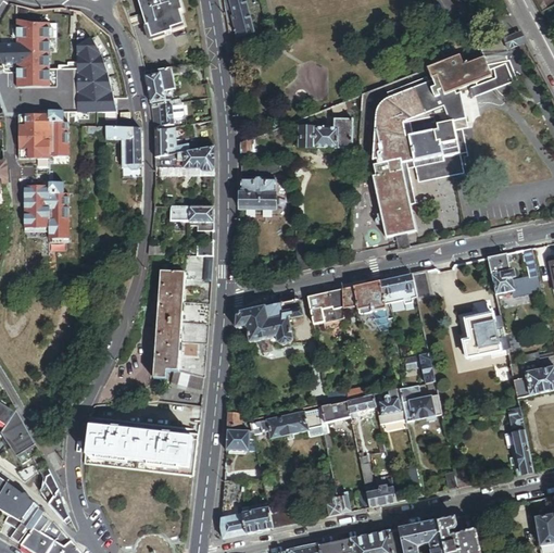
[(178,10),(181,9),(178,0),(138,0),(140,7),(150,4),(153,15),(143,17),(146,24),(149,23),(152,36),(171,29),(170,26),(183,23),(178,10)]
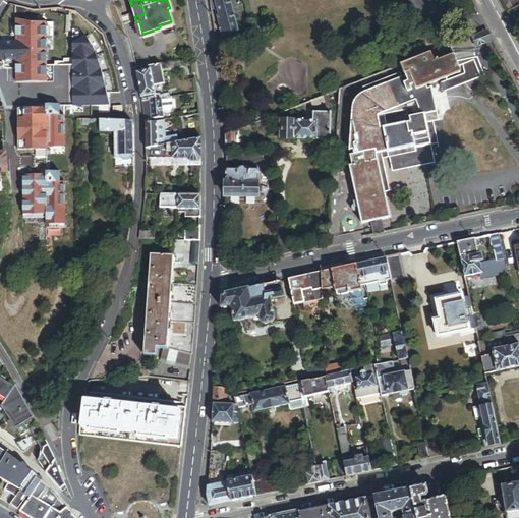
[(220,33),(236,29),(229,0),(214,0),(215,4),(214,4),(214,8),(216,7),(218,12),(216,13),(220,33)]
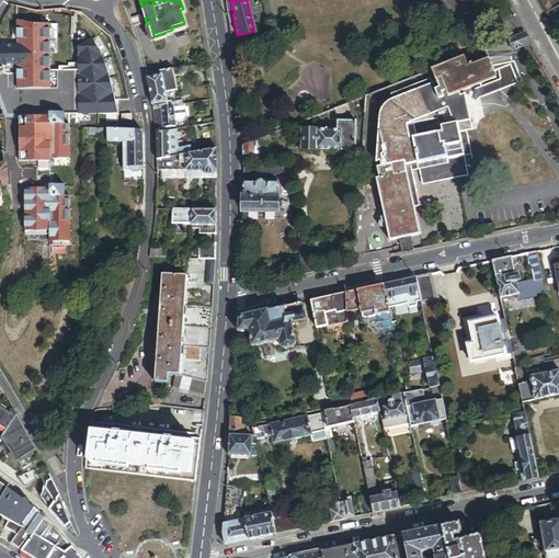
[(145,18),(155,15),(151,4),(141,7),(145,18)]
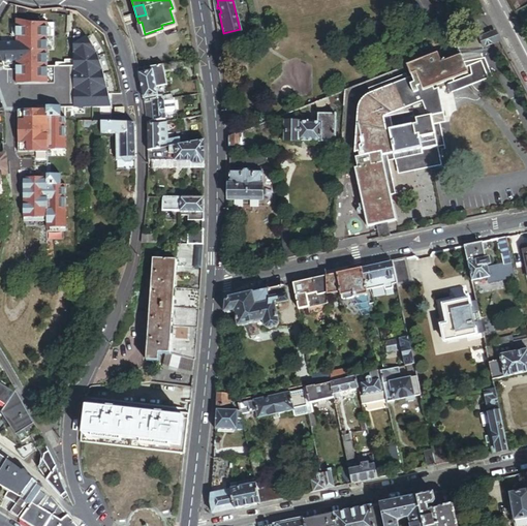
[(53,10),(19,9),(18,35),(0,38),(0,53),(1,60),(19,59),(14,80),(50,79),(53,10)]
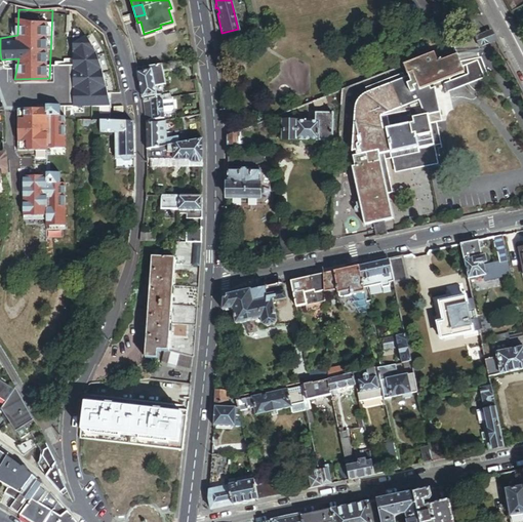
[(479,45),(494,39),(489,28),(474,34),(479,45)]
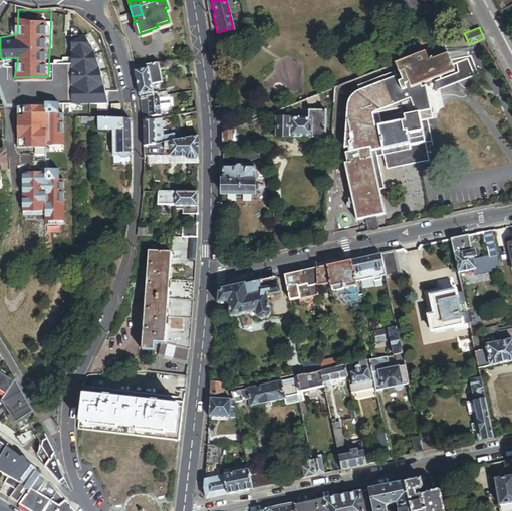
[(433,45),(443,41),(440,31),(429,35),(433,45)]
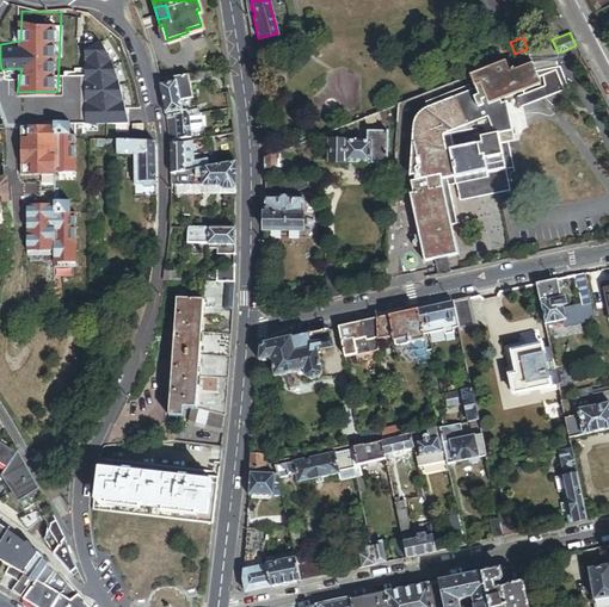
[(84,38),(88,118),(131,118),(129,105),(109,38),(84,38)]
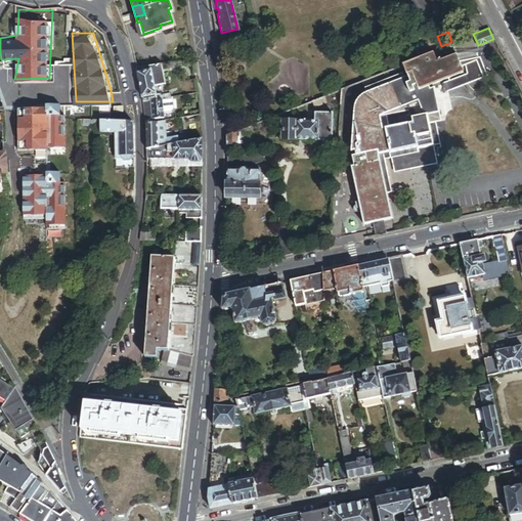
[(383,218),(391,216),(385,191),(389,189),(384,164),(383,158),(390,156),(417,150),(416,148),(416,145),(431,142),(425,112),(436,110),(435,101),(431,86),(428,88),(427,85),(462,70),(459,64),(463,63),(465,72),(440,82),(443,90),(485,74),(477,55),(476,55),(475,52),(476,44),(472,34),(441,46),(400,62),(406,75),(402,77),(400,72),(363,87),(365,91),(360,94),(356,98),(353,103),(352,110),(349,150),(353,149),(354,155),(350,155),(352,165),(349,166),(358,203),(360,210),(363,222),(372,221),(383,218)]
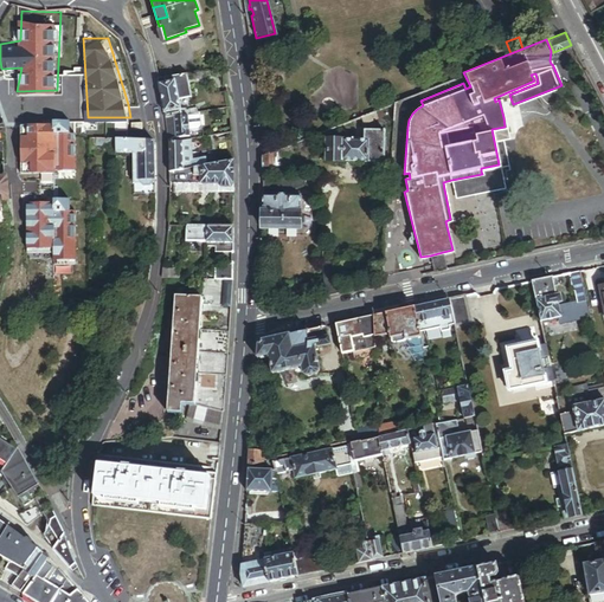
[(179,98),(191,96),(186,72),(156,76),(164,116),(186,112),(197,110),(197,107),(186,108),(185,107),(180,108),(179,98)]
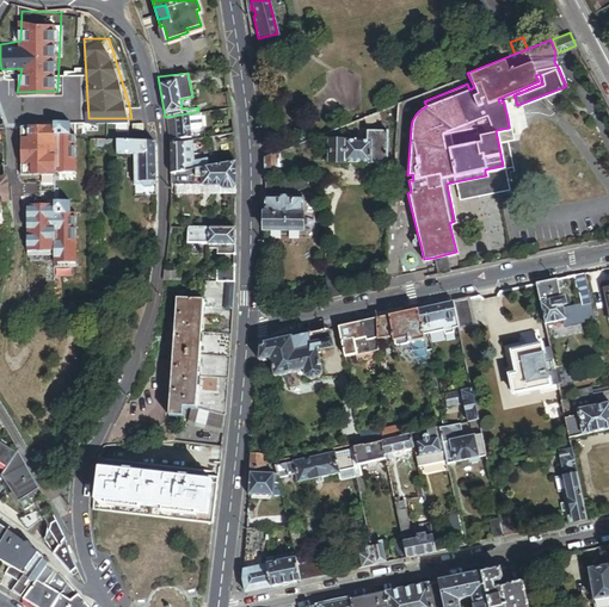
[(214,109),(231,105),(228,90),(211,92),(214,109)]
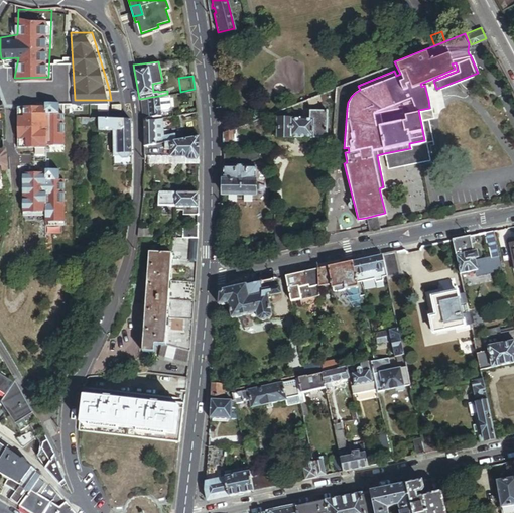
[(309,101),(323,96),(319,90),(307,95),(309,101)]
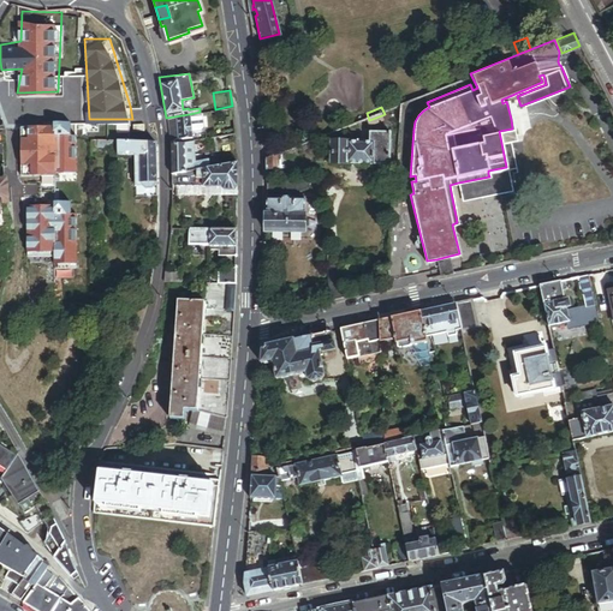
[(200,112),(189,114),(190,130),(200,130),(202,125),(200,112)]
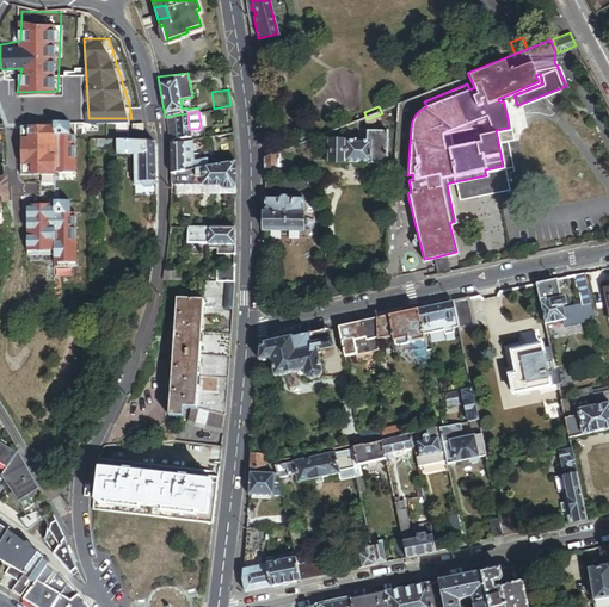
[(179,138),(190,136),(189,129),(188,113),(165,117),(167,129),(168,137),(179,138)]
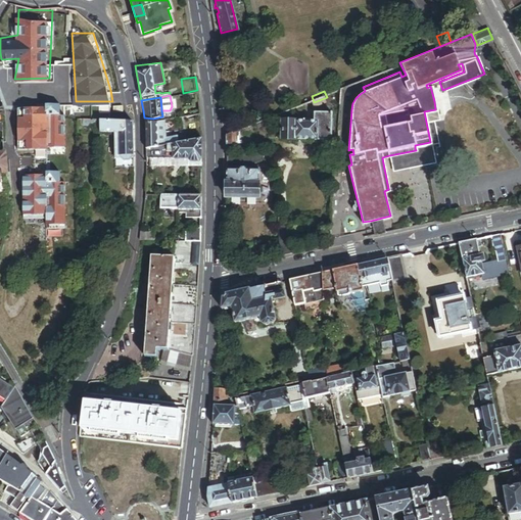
[(64,102),(17,104),(19,145),(66,143),(64,102)]
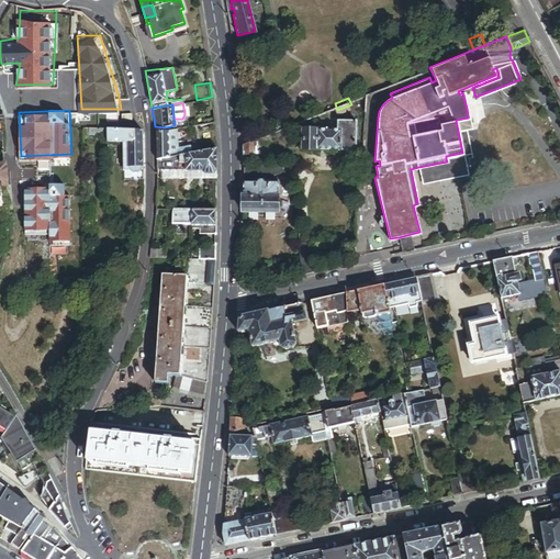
[(295,149),(347,160),(354,126),(335,123),(333,132),(300,125),(295,149)]
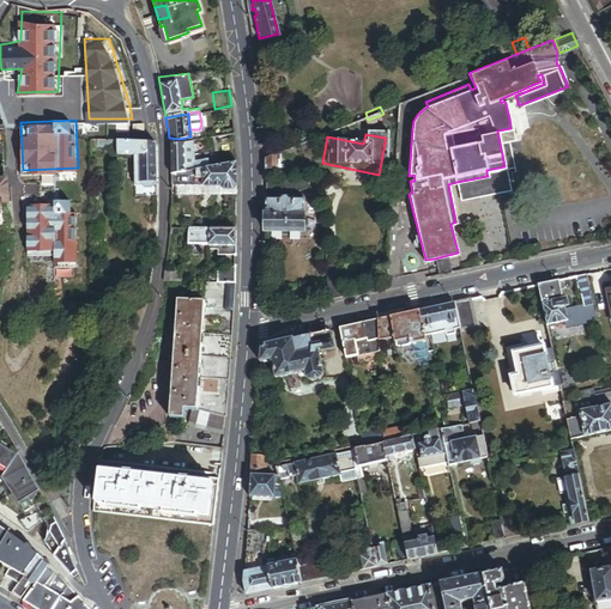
[(156,180),(156,156),(155,141),(97,138),(96,144),(96,147),(113,147),(113,153),(134,154),(139,154),(140,180),(145,186),(150,187),(156,180)]
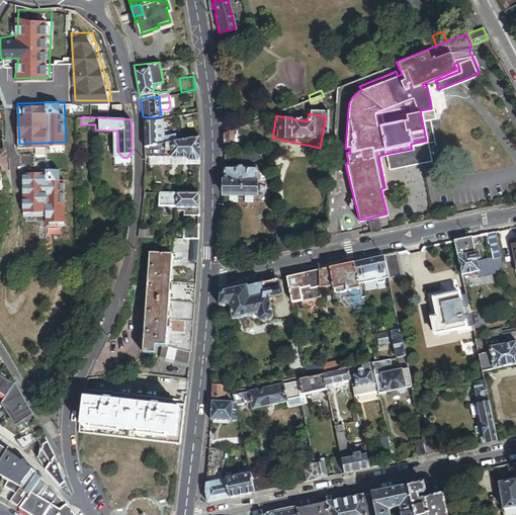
[(161,136),(160,117),(143,120),(145,146),(178,140),(177,134),(161,136)]
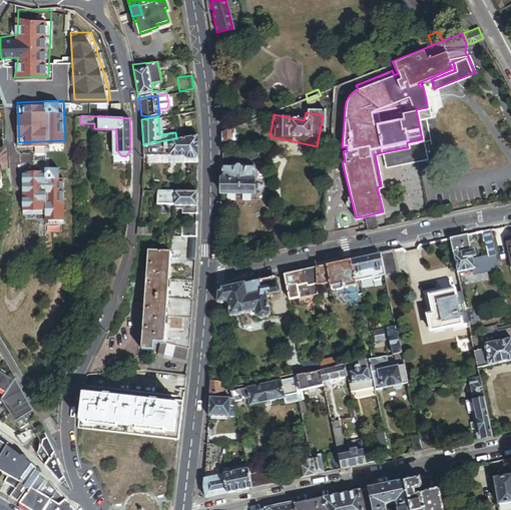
[(220,138),(230,138),(230,125),(220,128),(220,138)]
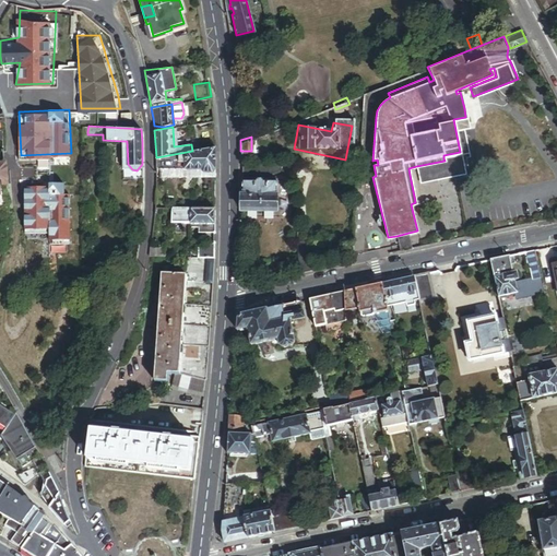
[(196,172),(213,172),(213,146),(192,151),(156,157),(156,175),(196,175),(196,172)]
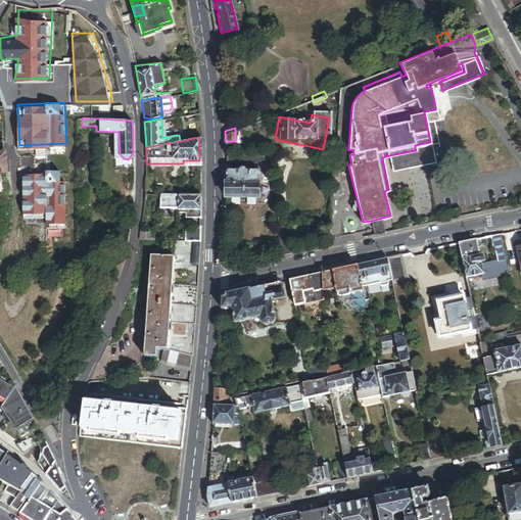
[(389,155),(392,170),(421,163),(418,148),(415,148),(416,150),(389,155)]
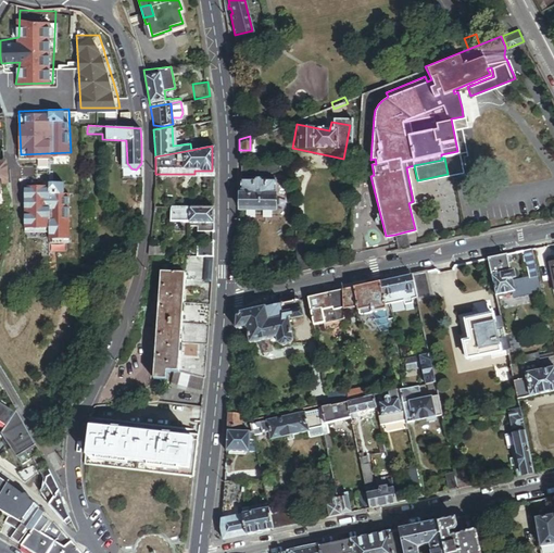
[(47,240),(70,239),(70,175),(51,175),(48,180),(25,180),(25,236),(47,236),(47,240)]
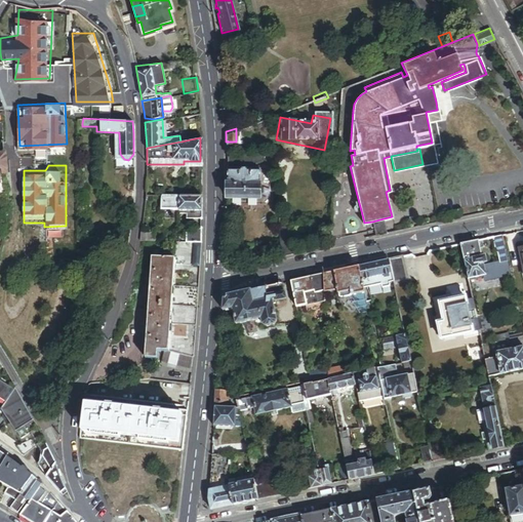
[(226,195),(260,196),(260,167),(227,167),(226,195)]
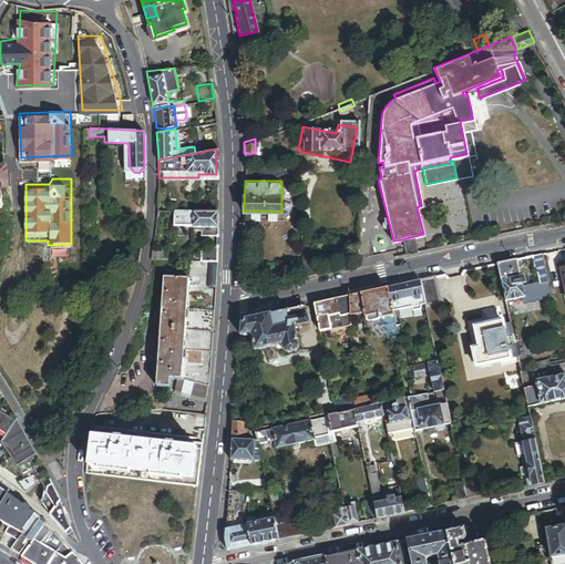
[(199,211),(216,211),(216,185),(201,185),(201,201),(199,201),(199,211)]
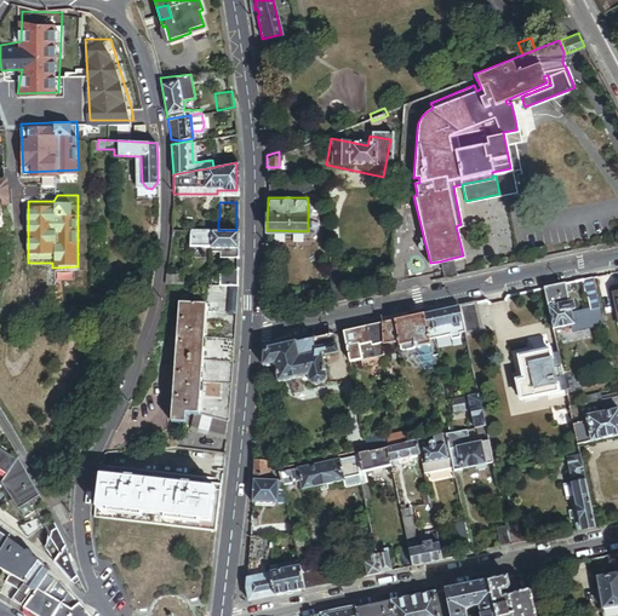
[(218,255),(236,255),(236,230),(218,230),(199,230),(199,246),(218,246),(218,255)]
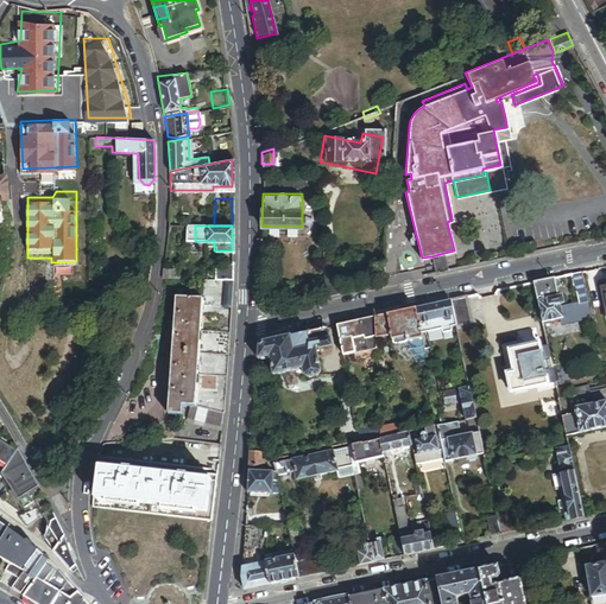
[(195,255),(208,254),(208,246),(195,246),(195,255)]
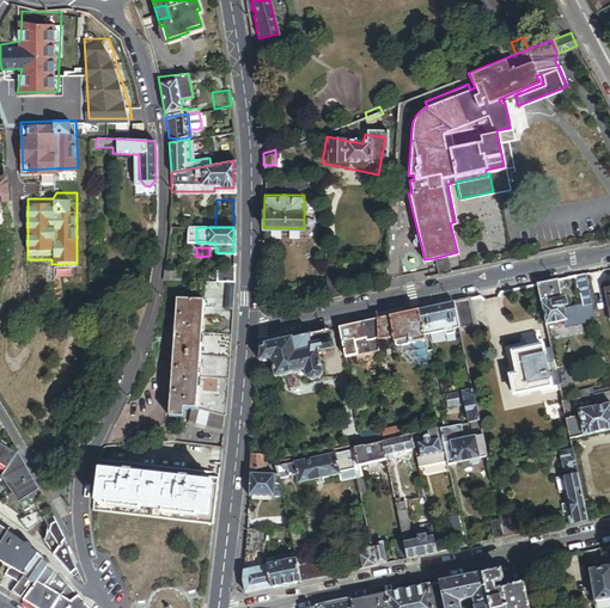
[(447,255),(434,258),(437,272),(451,269),(447,255)]
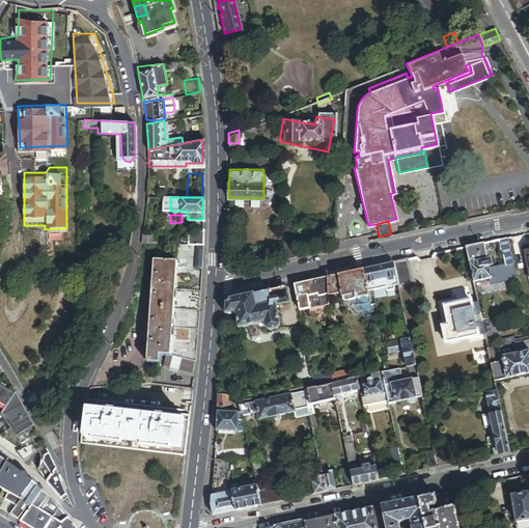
[(181,243),(202,243),(202,228),(195,228),(195,230),(185,230),(184,235),(181,235),(181,243)]
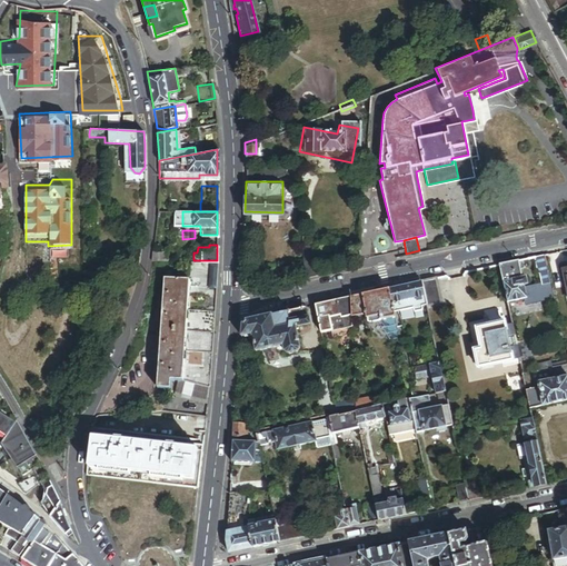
[(151,258),(169,259),(169,250),(152,249),(151,258)]
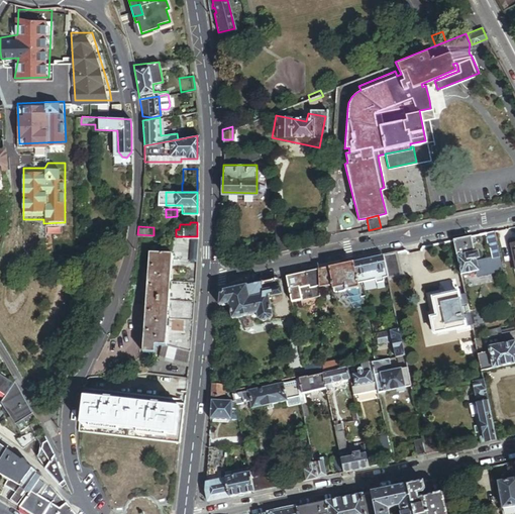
[(487,244),(496,243),(493,230),(484,232),(487,244)]
